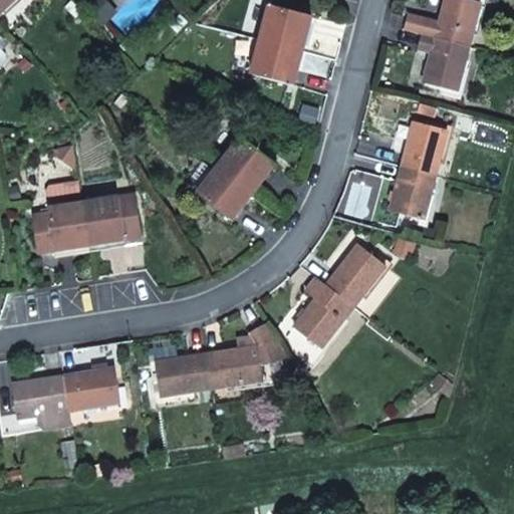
[(0,0),(0,15),(16,0),(0,0)]
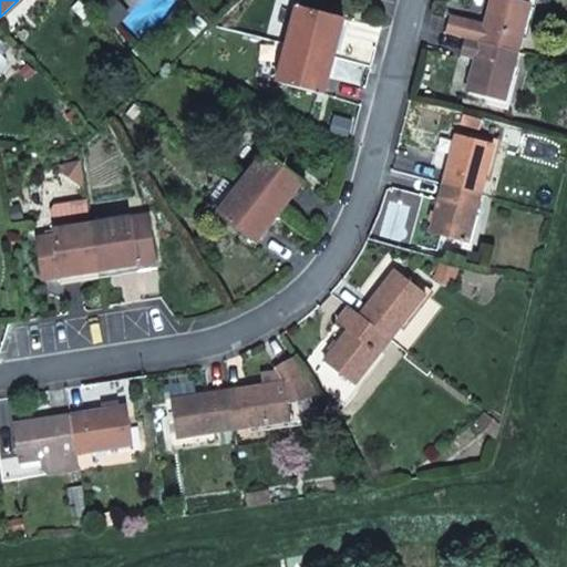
[(112,0),(109,0),(104,6),(115,18),(122,11),(112,0)]
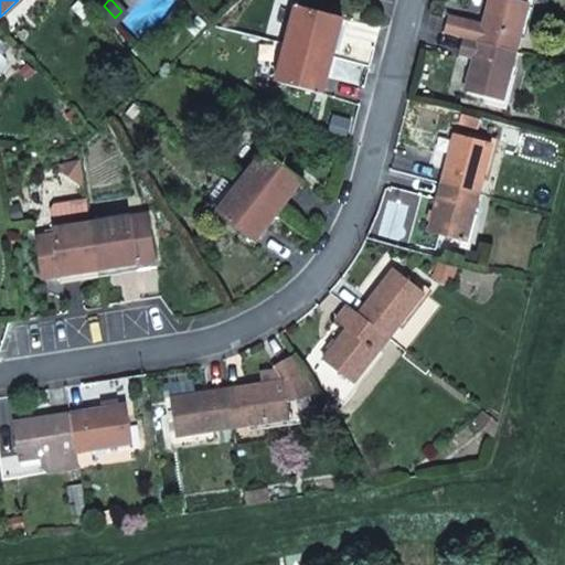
[(445,34),(480,42),(515,52),(529,4),(529,0),(523,0),(523,2),(513,0),(490,0),(483,25),(449,17),(445,34)]
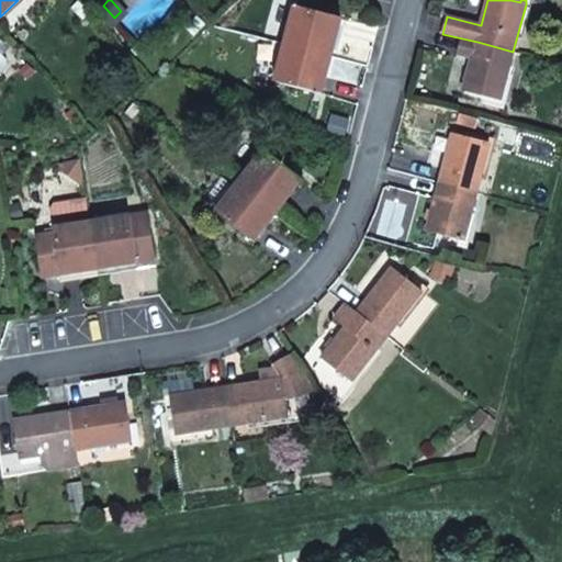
[(103,6),(92,14),(104,26),(114,18),(103,6)]
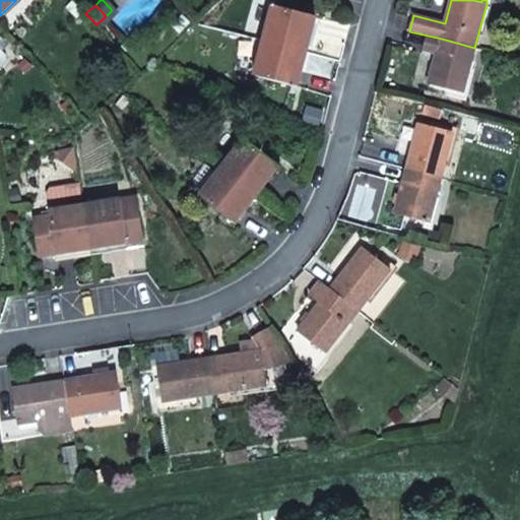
[(273,6),(264,42),(298,51),(303,35),(311,37),(316,18),(273,6)]
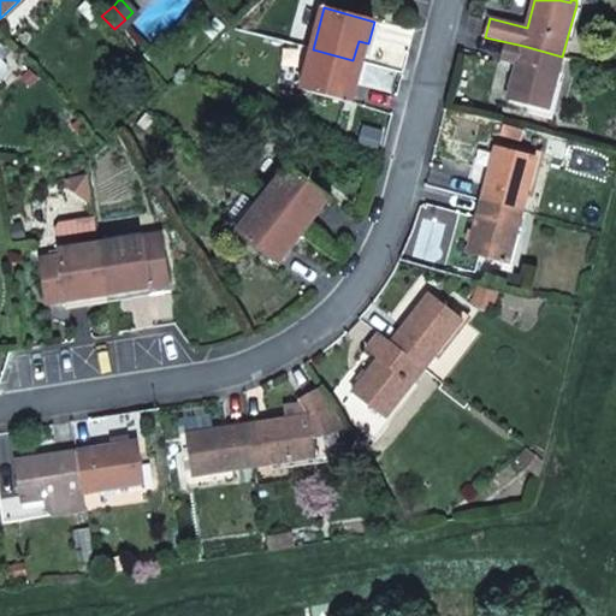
[(359,41),(353,60),(363,63),(368,43),(359,41)]
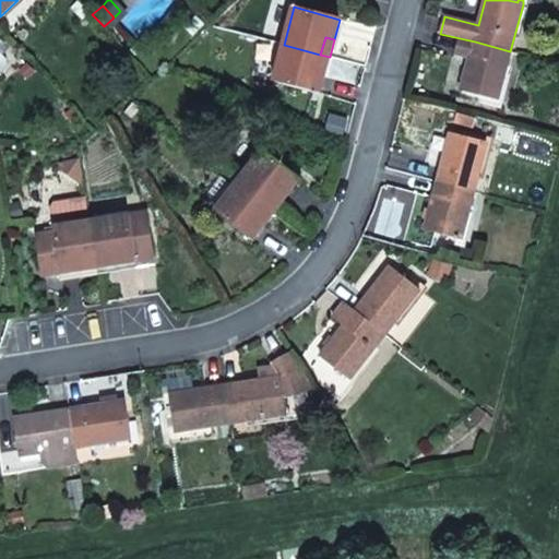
[(460,98),(497,108),(498,102),(510,51),(475,42),(460,38),(455,54),(472,57),(462,92),(460,98)]
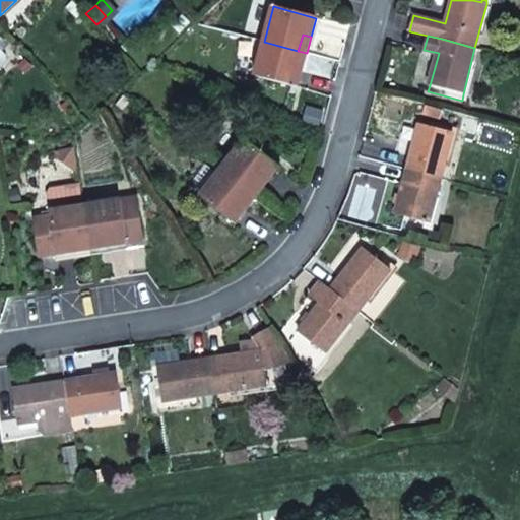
[(264,42),(255,77),(298,87),(303,69),(294,67),(298,51),(264,42)]
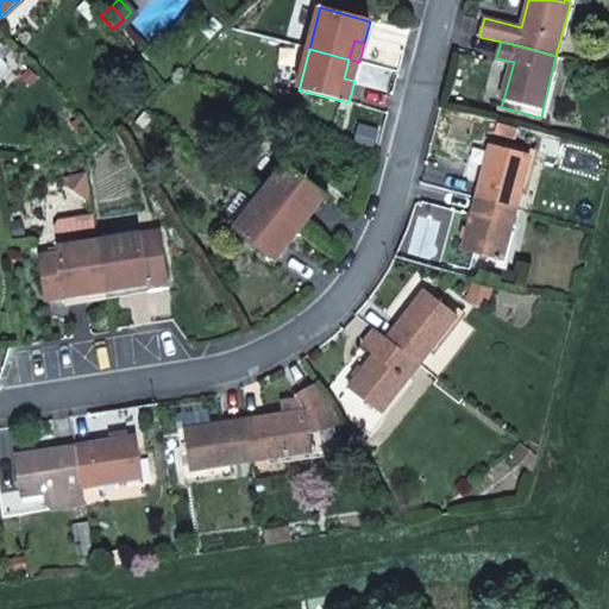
[(349,60),(344,79),(355,81),(359,62),(349,60)]
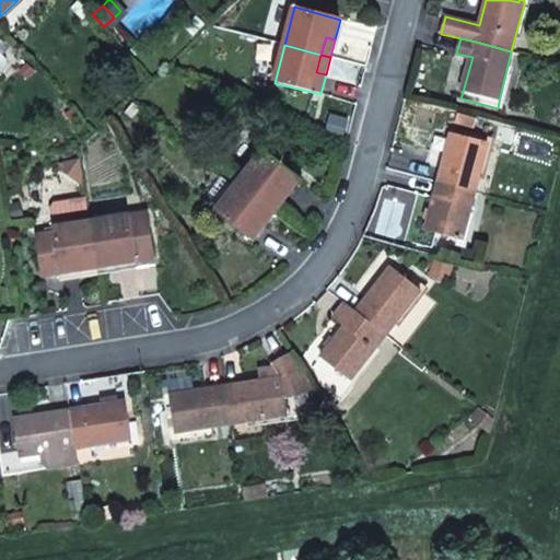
[(452,135),(439,183),(475,191),(488,144),(485,143),(490,123),(473,117),(467,138),(452,135)]
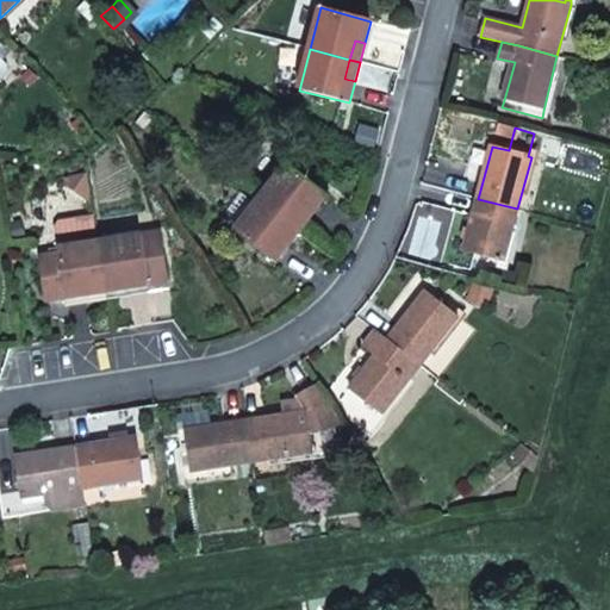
[(305,207),(313,215),(328,197),(286,165),(261,198),(293,223),(305,207)]
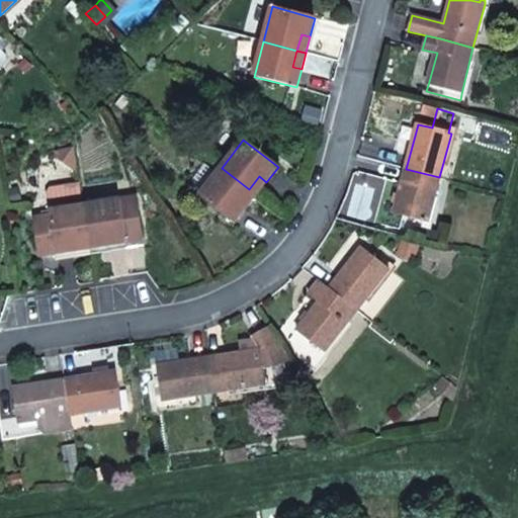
[(199,196),(234,224),(246,208),(239,202),(249,189),(222,168),(199,196)]
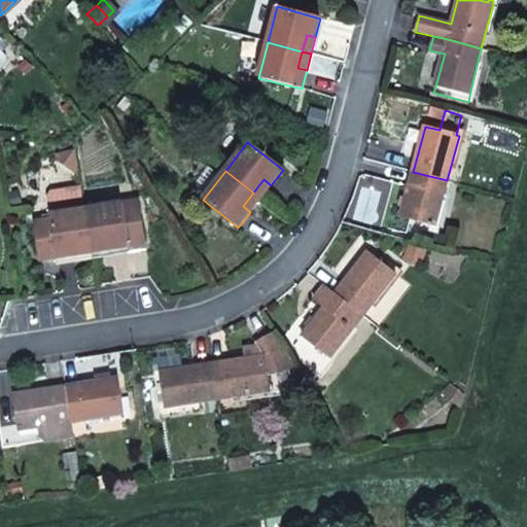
[(413,172),(401,218),(434,226),(447,180),(413,172)]
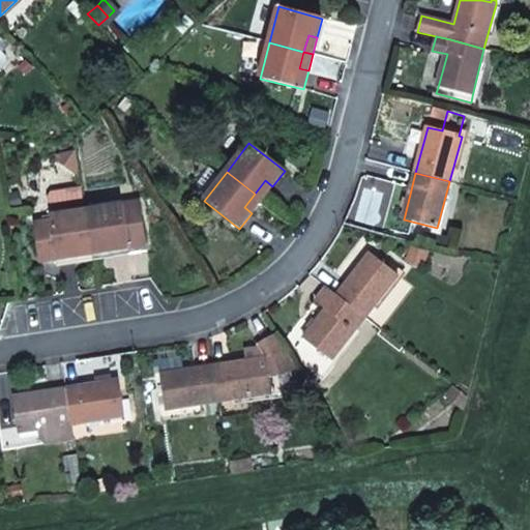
[(265,180),(255,194),(262,200),(272,186),(265,180)]
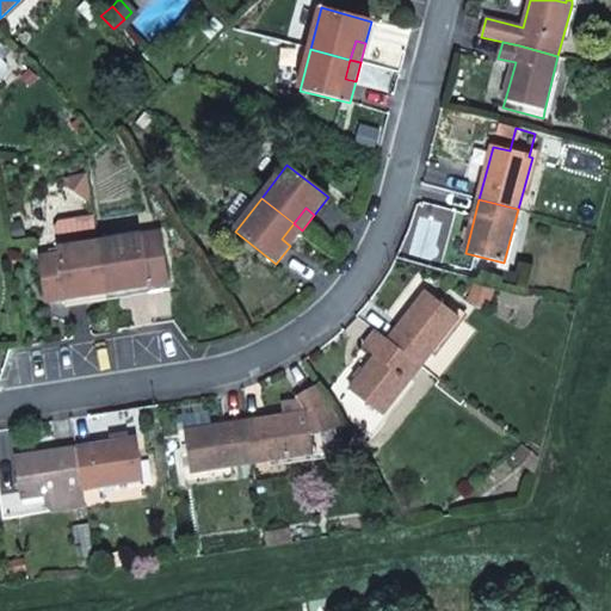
[(54,228),(57,248),(99,242),(96,216),(59,221),(54,228)]
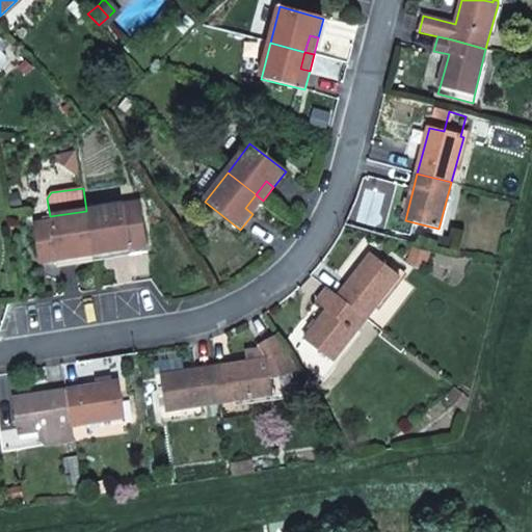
[(256,194),(245,208),(253,214),(263,201),(256,194)]
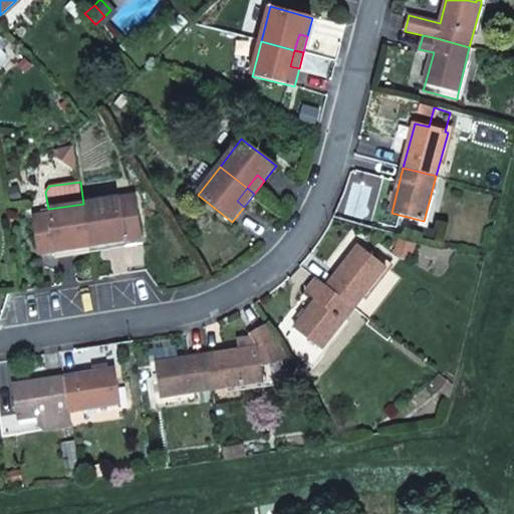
[(136,196),(83,204),(88,238),(105,235),(106,244),(142,239),(136,196)]
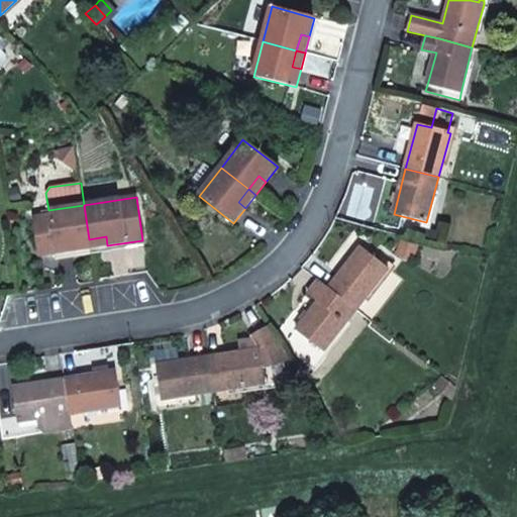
[(48,215),(32,217),(38,256),(55,253),(74,250),(73,241),(89,239),(84,205),(48,210),(48,215)]
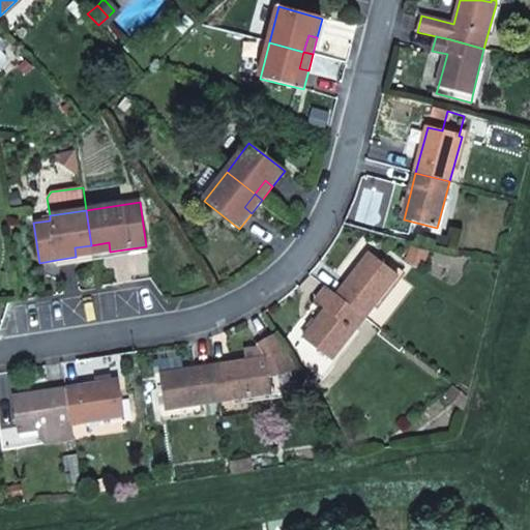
[(93,255),(93,260),(110,258),(110,252),(109,242),(91,245),(93,255)]
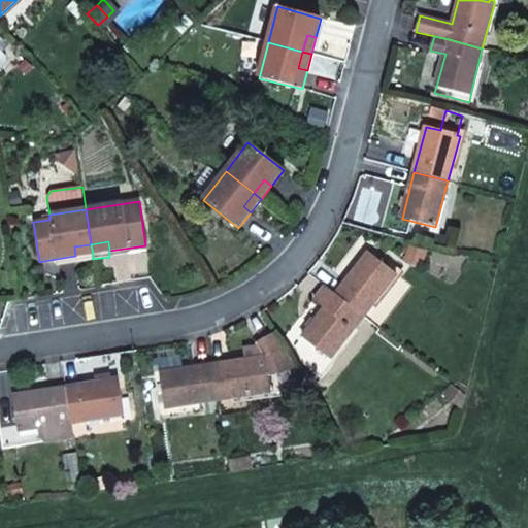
[(91,244),(74,246),(75,256),(93,254),(91,244)]
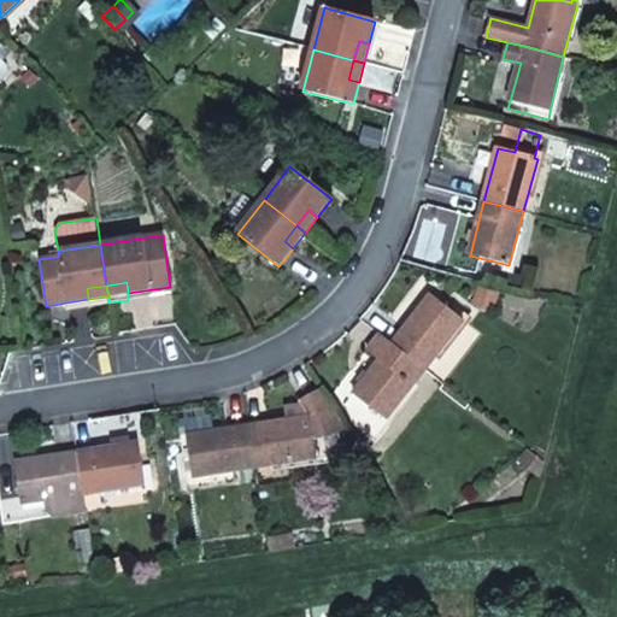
[(128,293),(128,300),(171,294),(170,287),(128,293)]
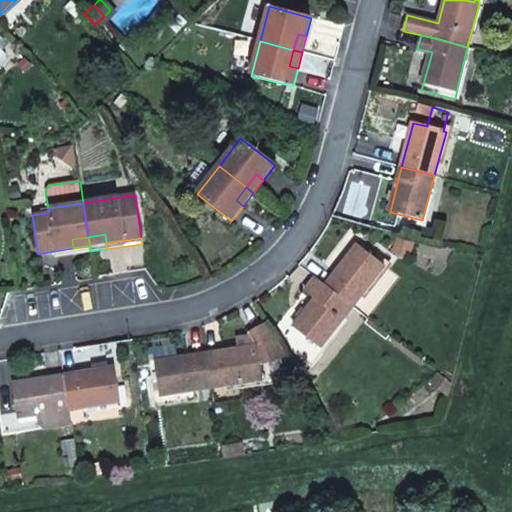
[(358,245),(325,286),(353,307),(385,266),(389,261),(377,252),(373,257),(358,245)]
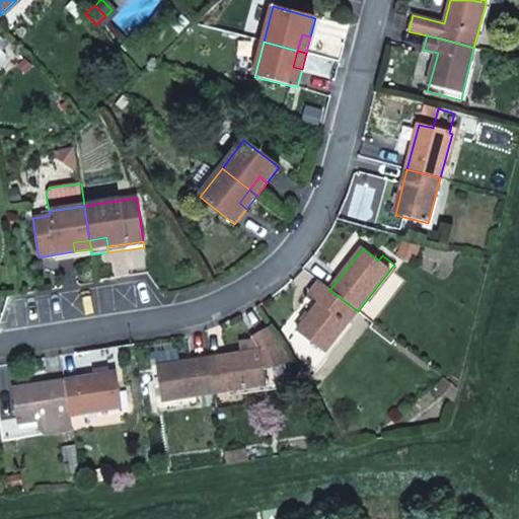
[(55,254),(56,261),(91,254),(91,249),(74,251),(55,254)]
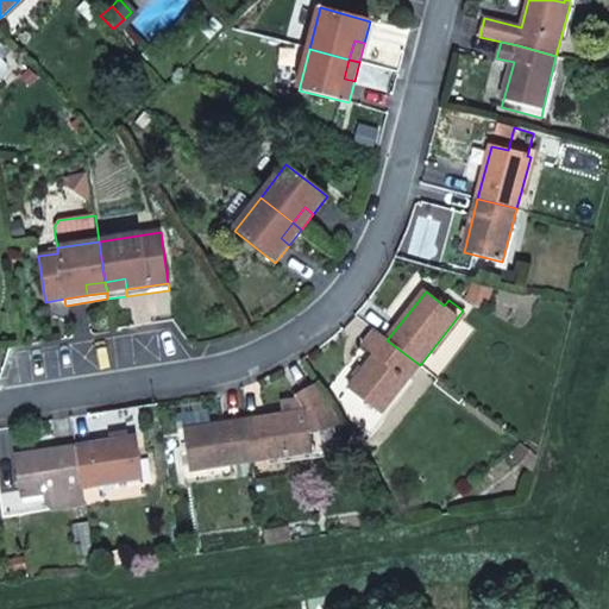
[(384,420),(381,416),(382,414),(420,365),(387,340),(375,331),(364,347),(374,356),(349,389),(356,394),(344,409),(350,418),(372,435),(384,420)]
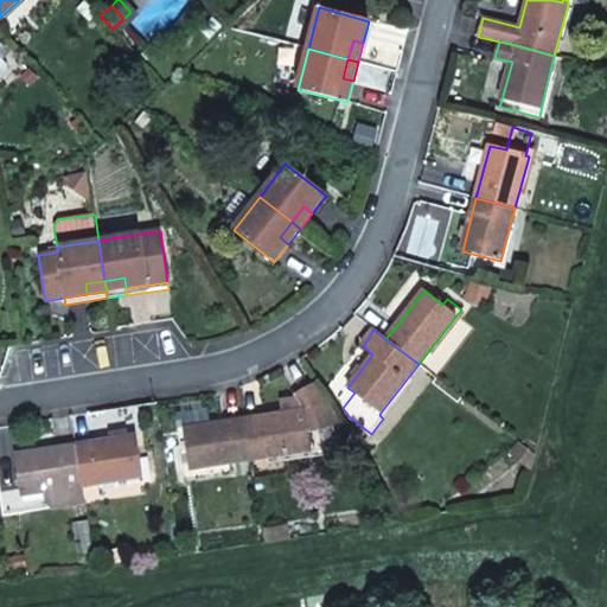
[(306,410),(244,420),(251,460),(312,451),(320,451),(318,435),(310,438),(308,432),(327,428),(339,426),(343,426),(315,382),(299,395),(306,410)]
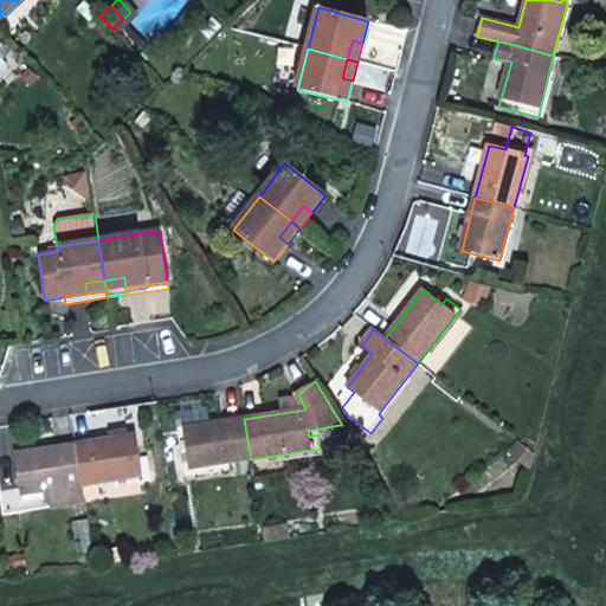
[(244,419),(184,429),(191,469),(234,462),(251,459),(244,419)]
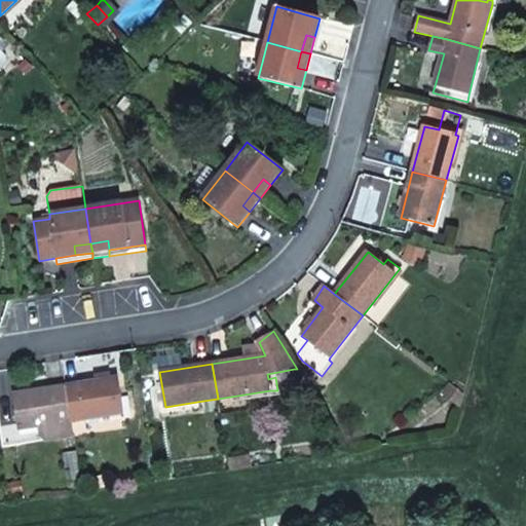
[(288,393),(284,371),(267,374),(268,379),(275,377),(277,390),(270,390),(271,396),(288,393)]
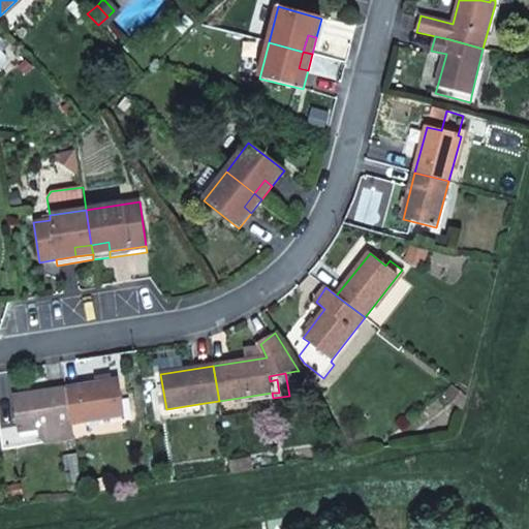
[(120,380),(66,389),(71,424),(125,415),(131,414),(129,400),(123,401),(120,380)]
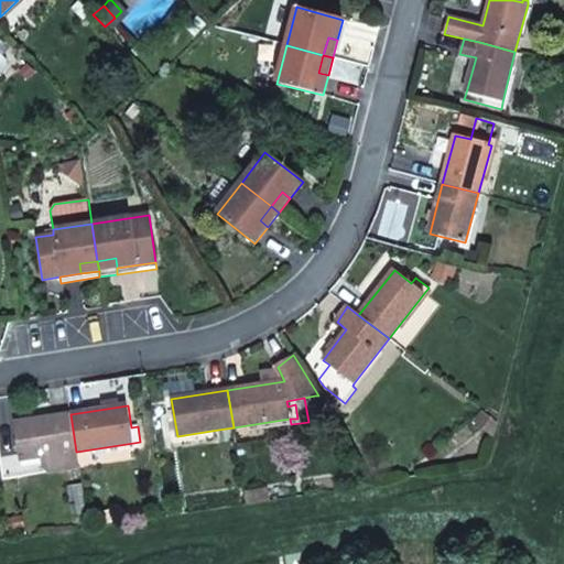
[(18,477),(21,473),(20,461),(41,457),(76,452),(71,414),(14,423),(15,436),(0,437),(0,458),(3,479),(18,477)]
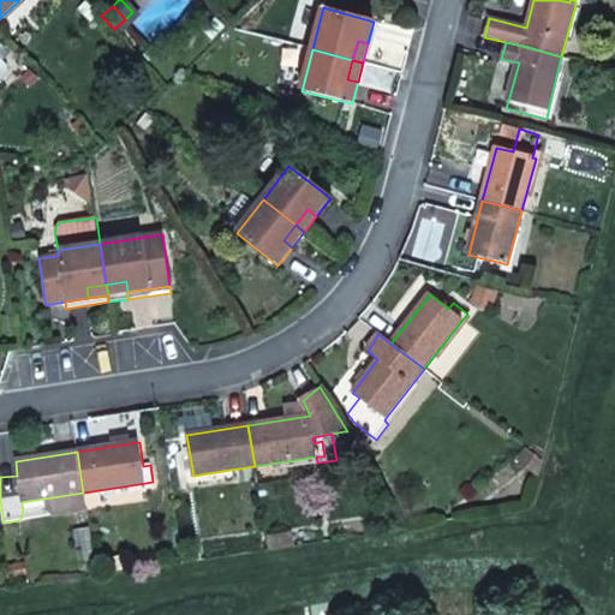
[(238,469),(193,476),(195,485),(239,479),(238,469)]
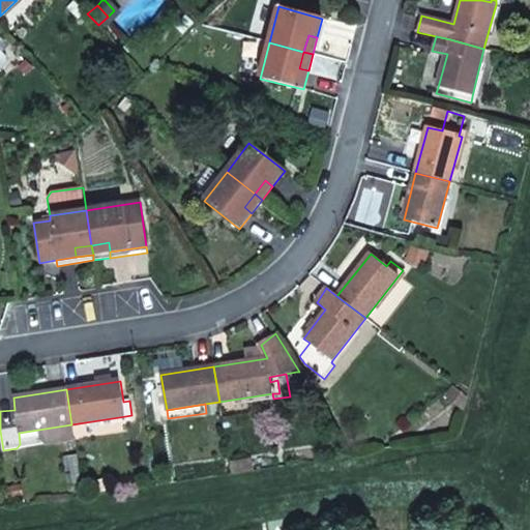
[(75,439),(71,424),(38,430),(40,439),(47,443),(75,439)]
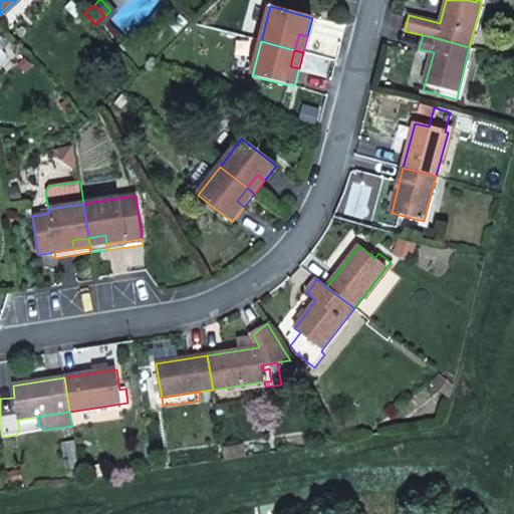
[(74,441),(62,443),(66,472),(78,470),(74,441)]
